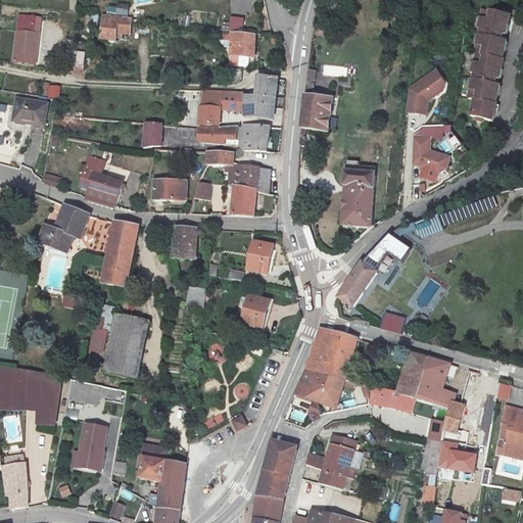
[(518,34),(521,15),(493,10),(492,18),(489,17),(488,29),(491,29),(490,36),(487,35),(486,45),(489,46),(487,56),(489,56),(486,75),(482,75),(480,88),(482,88),(481,98),(486,98),(483,116),(508,120),(509,111),(508,111),(510,94),(508,94),(510,85),(507,85),(508,77),(509,77),(511,68),(514,69),(515,61),(513,60),(514,50),(513,50),(514,41),(511,40),(513,33),(518,34)]
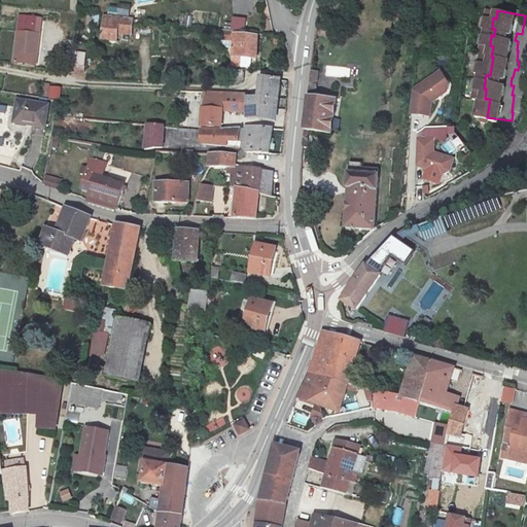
[(22,13),(14,61),(39,65),(41,33),(36,32),(38,16),(22,13)]
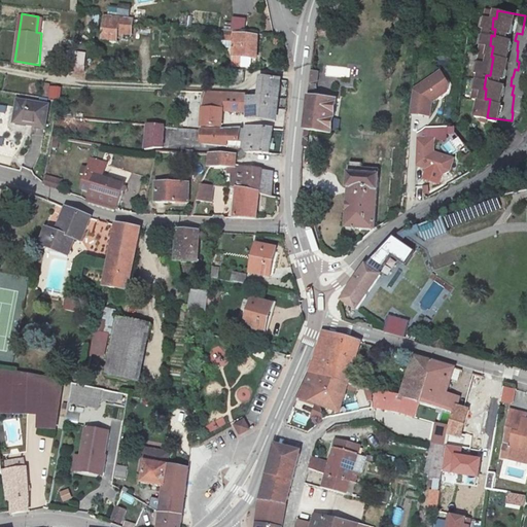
[(137,20),(107,16),(105,38),(123,41),(124,36),(136,36),(137,20)]
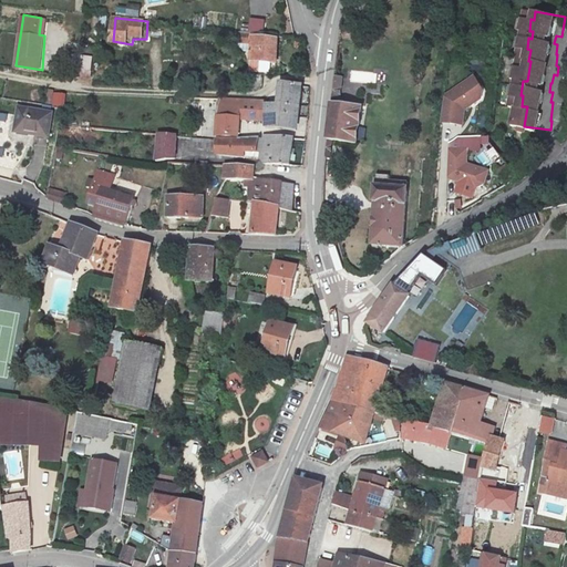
[(274,32),(239,29),(238,37),(246,38),(244,57),(269,60),(274,32)]
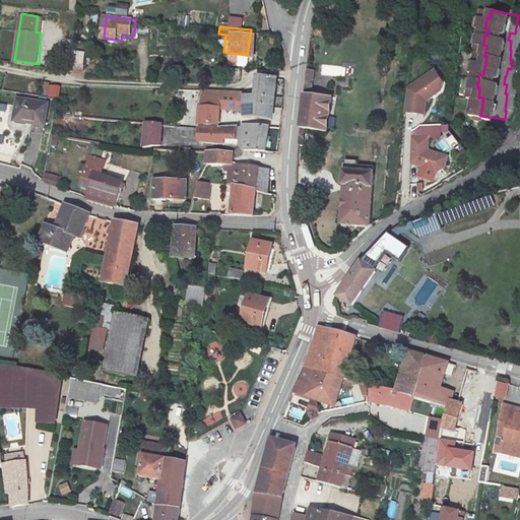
[(71,52),(72,71),(84,70),(82,51),(71,52)]
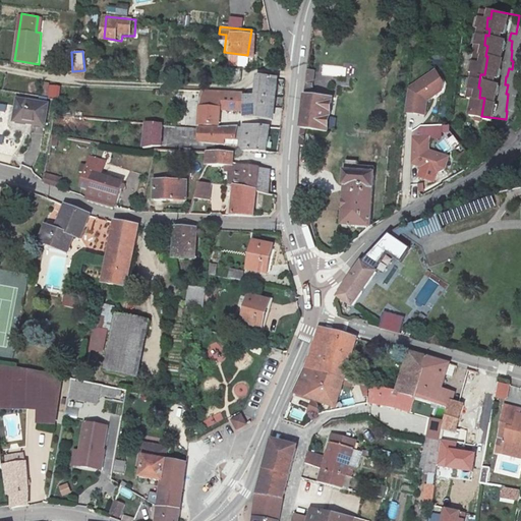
[(231,76),(238,76),(238,74),(243,75),(244,65),(232,65),(231,76)]
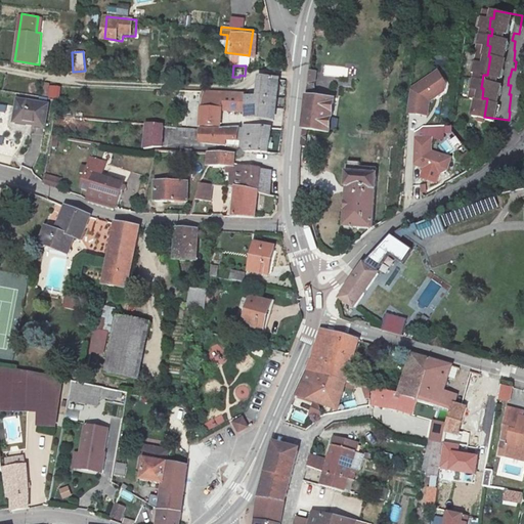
[(315,88),(316,70),(308,70),(307,88),(315,88)]
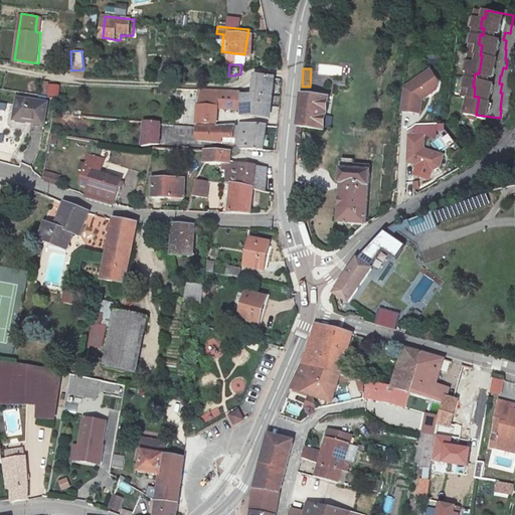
[(423,112),(425,98),(441,89),(443,81),(434,68),(406,86),(403,109),(423,112)]
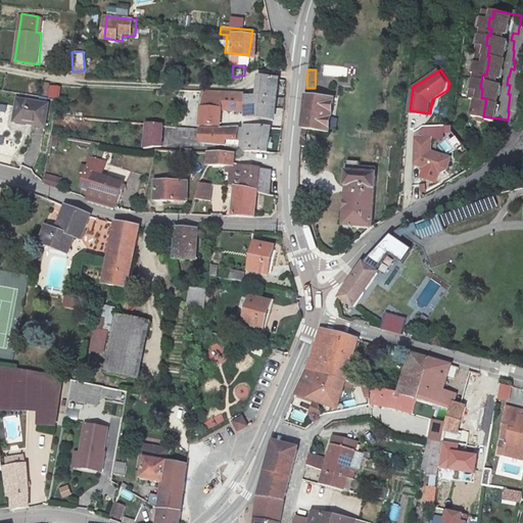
[(238,85),(239,94),(251,95),(253,76),(244,76),(239,75),(239,77),(238,85)]
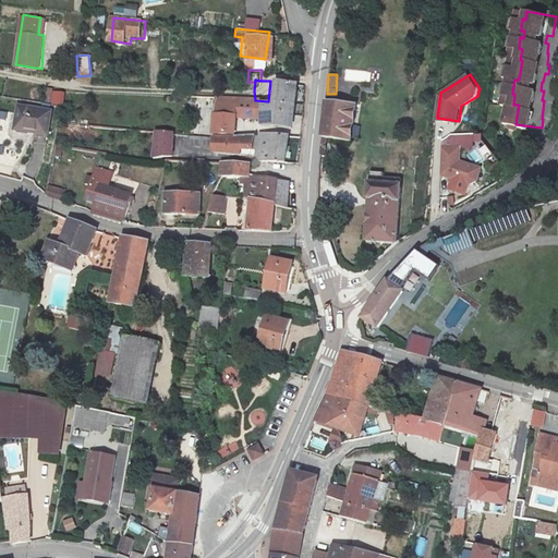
[(268,101),(255,100),(255,107),(287,109),(290,82),(270,81),(268,101)]
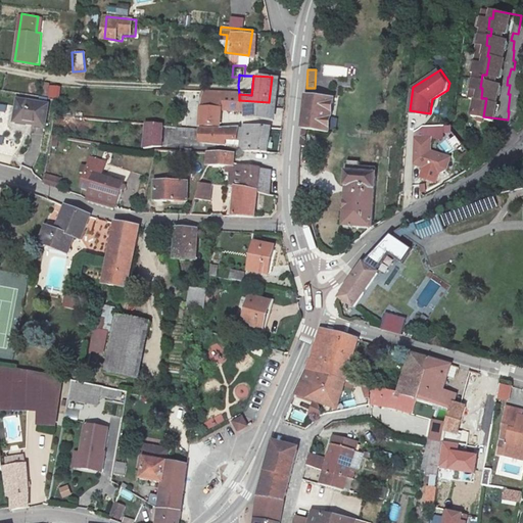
[(48,97),(60,98),(60,86),(48,85),(48,97)]
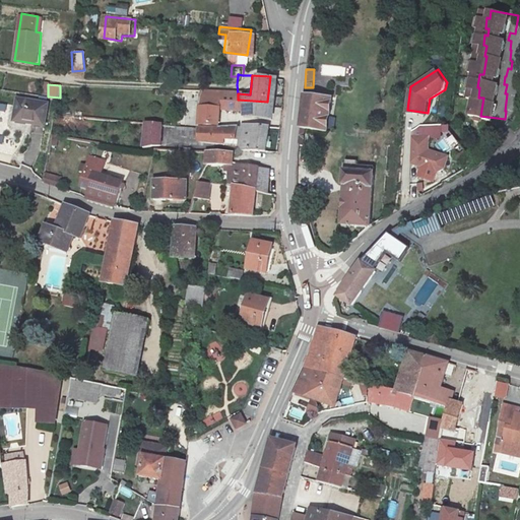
[(301,135),(299,166),(303,166),(303,157),(305,157),(306,151),(309,151),(311,128),(332,130),(336,98),(304,93),(301,135)]
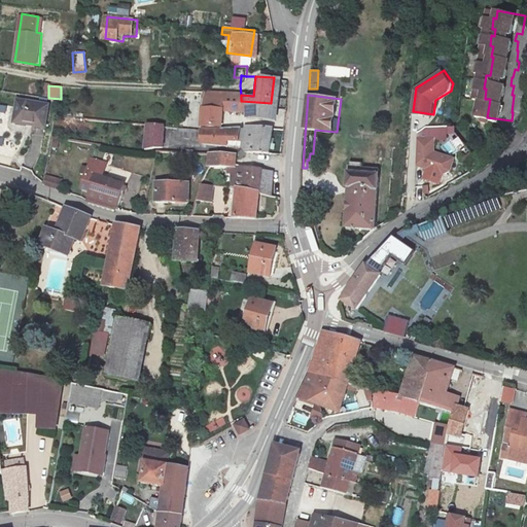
[(44,102),(13,97),(9,117),(26,120),(26,124),(39,126),(44,102)]
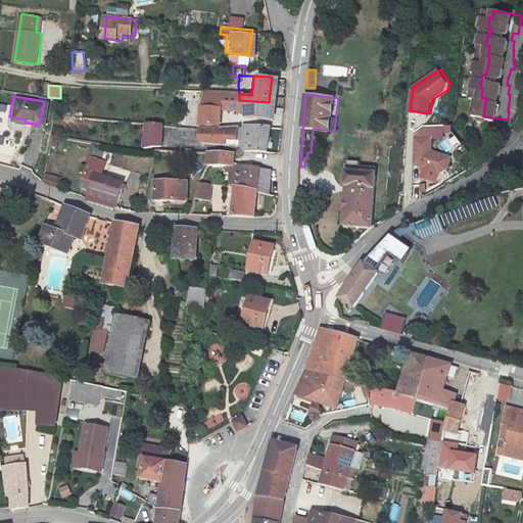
[(238,120),(237,123),(235,137),(235,144),(260,146),(264,122),(238,120)]
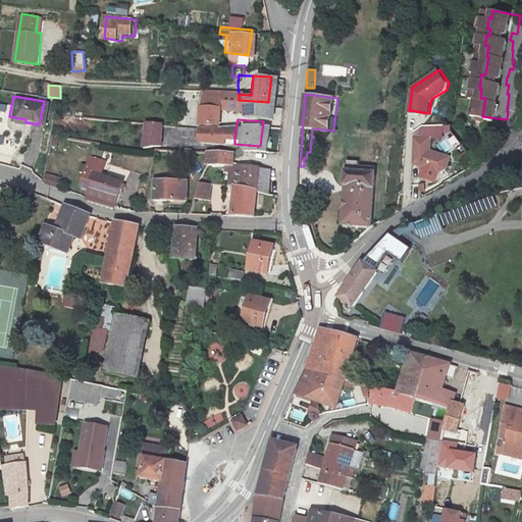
[(235,137),(237,122),(194,121),(194,136),(219,139),(219,136),(235,137)]
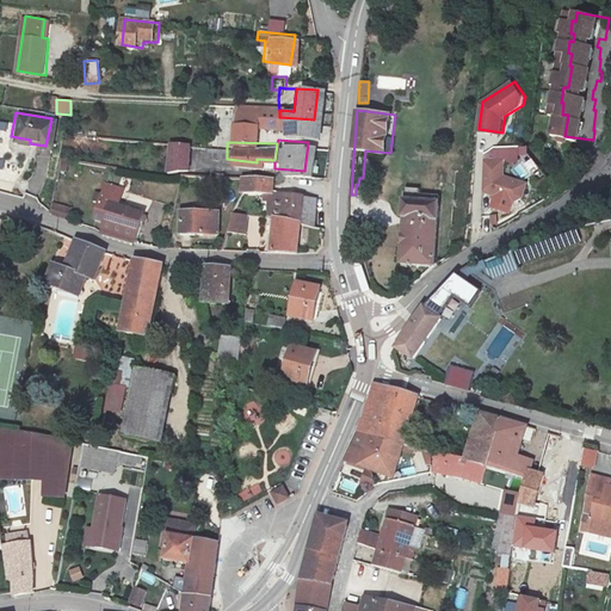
[(191,173),(195,147),(173,146),(172,172),(191,173)]
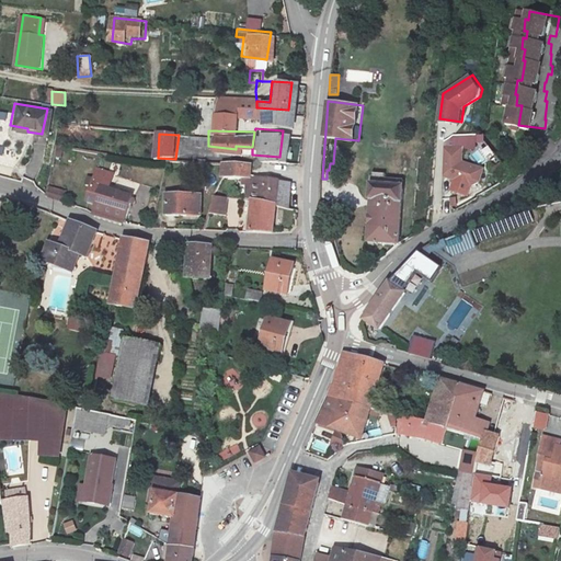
[(484,137),(476,137),(454,137),(443,145),(444,175),(451,180),(449,190),(467,195),(469,186),(480,182),(483,169),(464,162),(464,150),(473,150),(477,147),(477,144),(484,144),(484,137)]
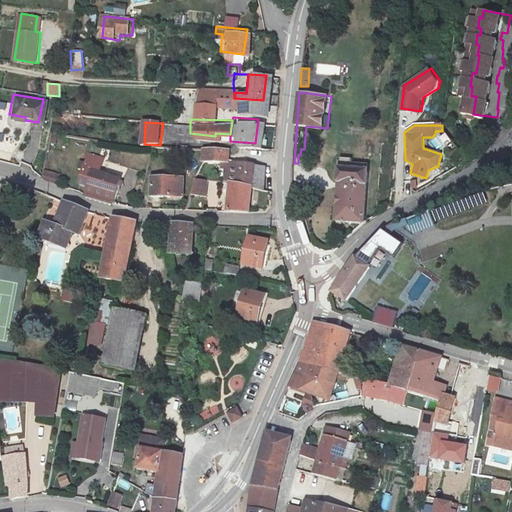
[(221,159),(223,147),(199,146),(198,156),(221,159)]
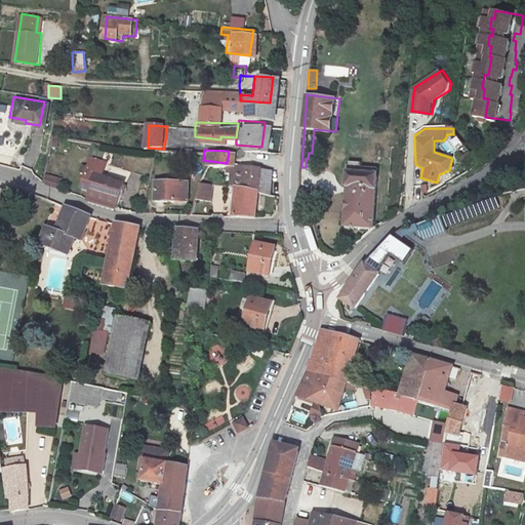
[(469,152),(460,156),(463,163),(473,158),(469,152)]
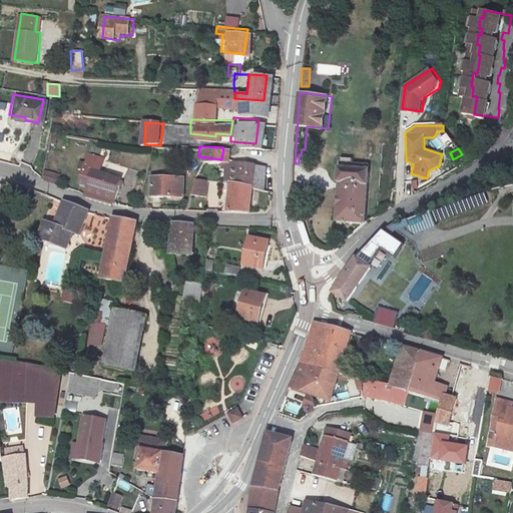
[(86,181),(83,190),(110,196),(117,171),(101,168),(103,154),(87,150),(78,179),(86,181)]
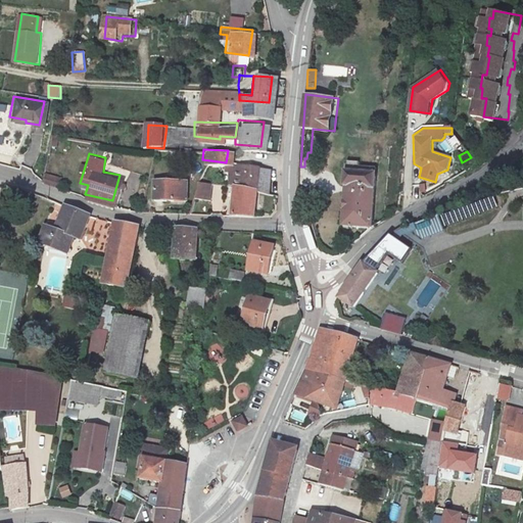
[(341,224),(369,226),(372,164),(354,164),(354,160),(352,160),(353,156),(352,155),(351,155),(350,154),(348,155),(347,155),(346,156),(345,159),(343,159),(343,172),(341,171),(341,184),(343,185),(341,224)]
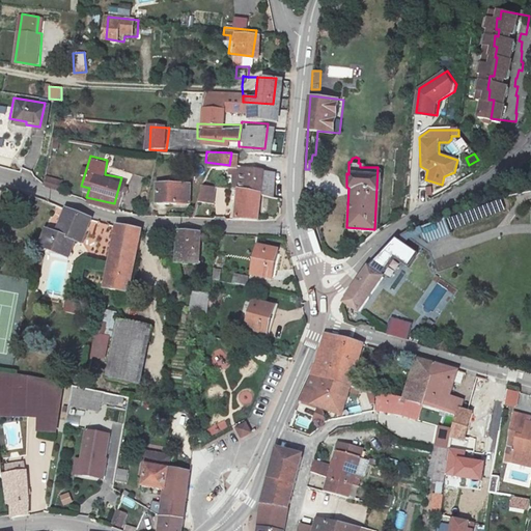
[(235,176),(258,179),(261,166),(236,163),(235,176)]
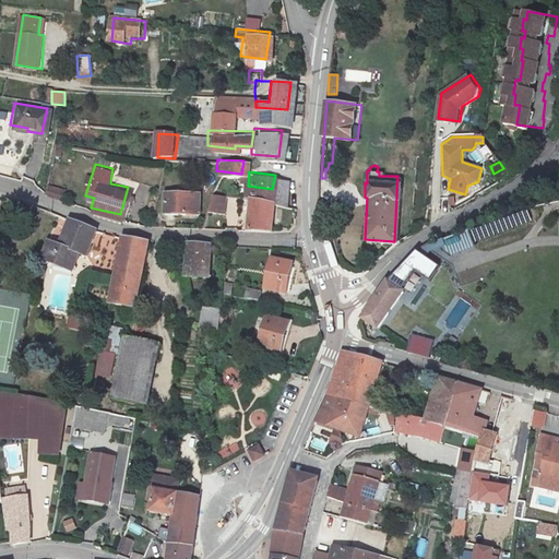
[(42,191),(58,197),(61,183),(44,178),(42,191)]
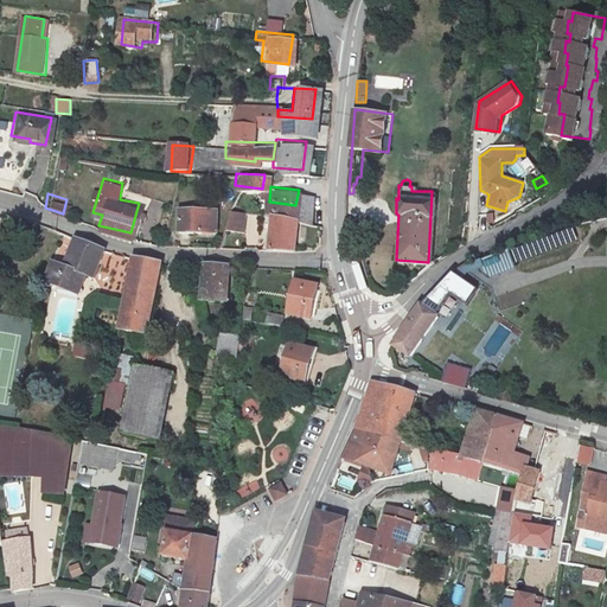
[(176,200),(174,222),(210,224),(212,202),(176,200)]
